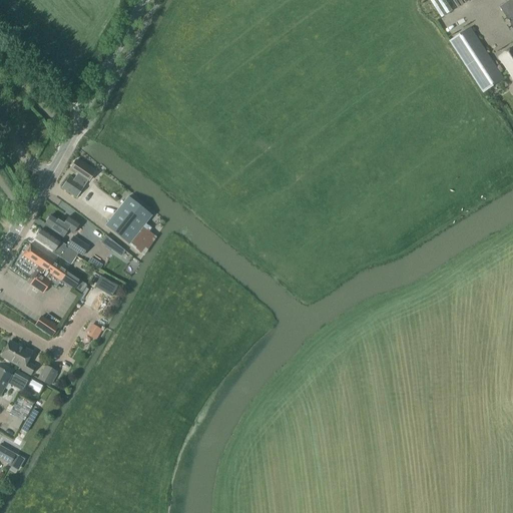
[(452,11),(445,0),(432,0),(431,2),(441,18),(452,11)]
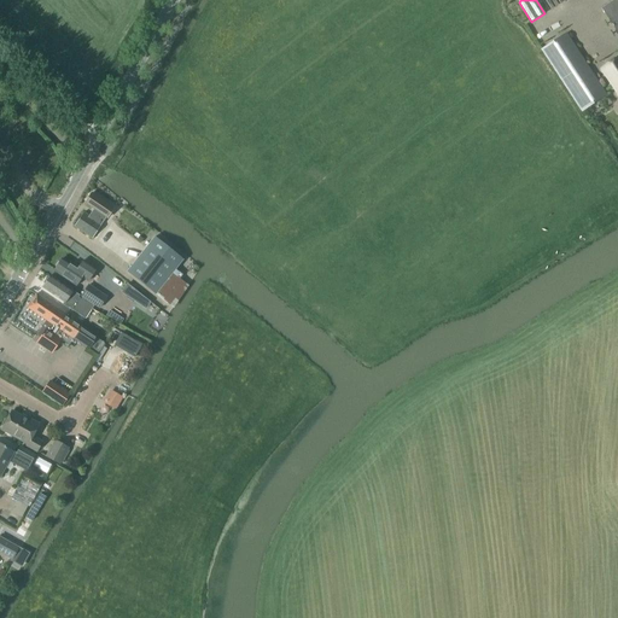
[(617,0),(616,0),(602,9),(617,34),(617,0)]
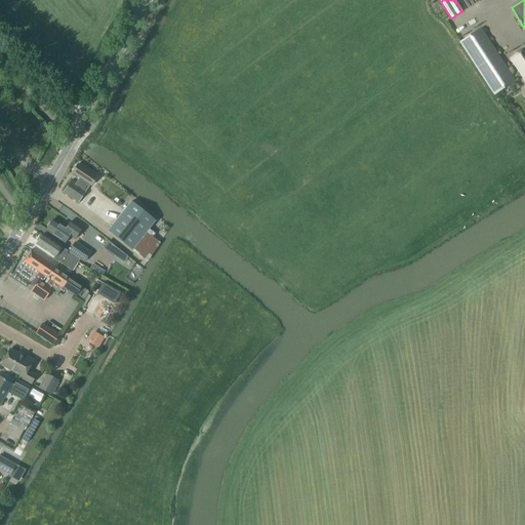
[(516,81),(482,29),(460,43),(494,95),(516,81)]
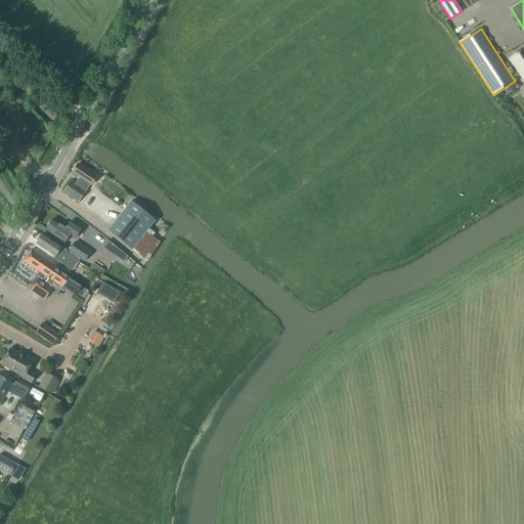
[(523,48),(510,58),(523,80),(523,48)]
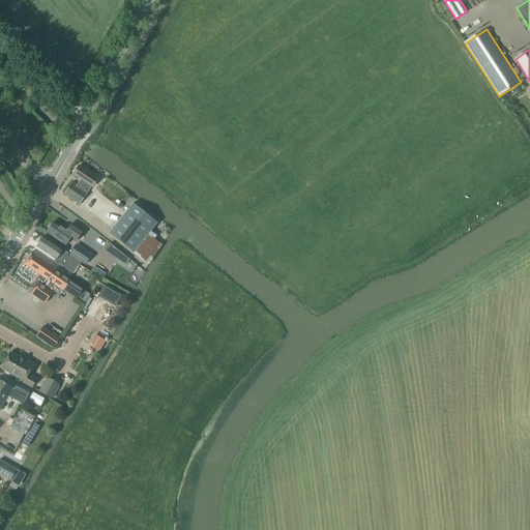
[(91,187),(97,179),(78,166),(72,175),(91,187)]
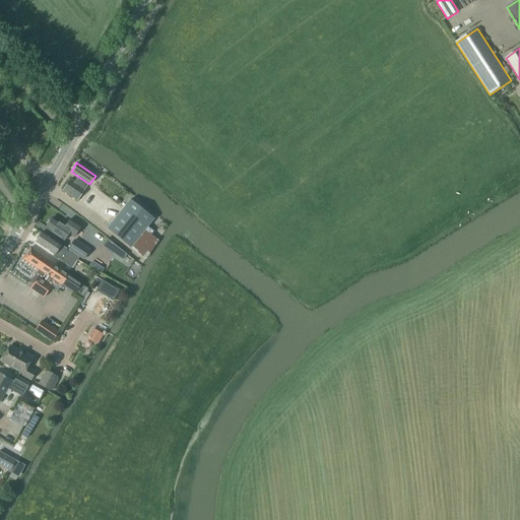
[(153,232),(147,228),(153,219),(130,200),(107,229),(131,248),(138,254),(137,256),(142,260),(144,259),(145,260),(158,241),(150,236),(153,232)]
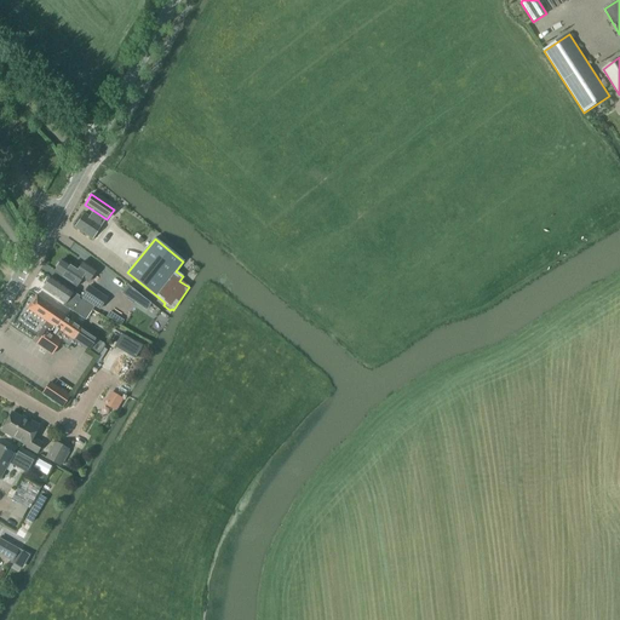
[(82,262),(76,270),(62,260),(58,267),(55,271),(76,287),(81,279),(87,282),(96,270),(82,262)]
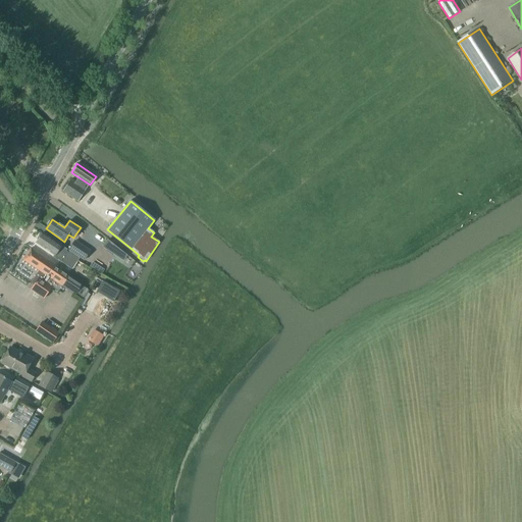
[(61,247),(61,246),(43,233),(36,243),(59,259),(58,260),(72,269),(80,258),(61,247)]
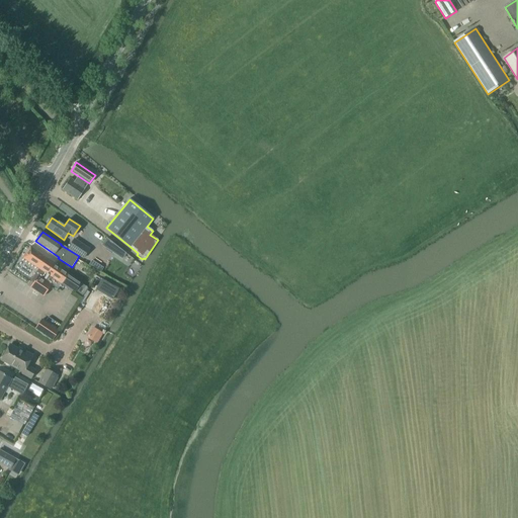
[(84,257),(89,250),(74,239),(67,248),(77,255),(79,253),(84,257)]
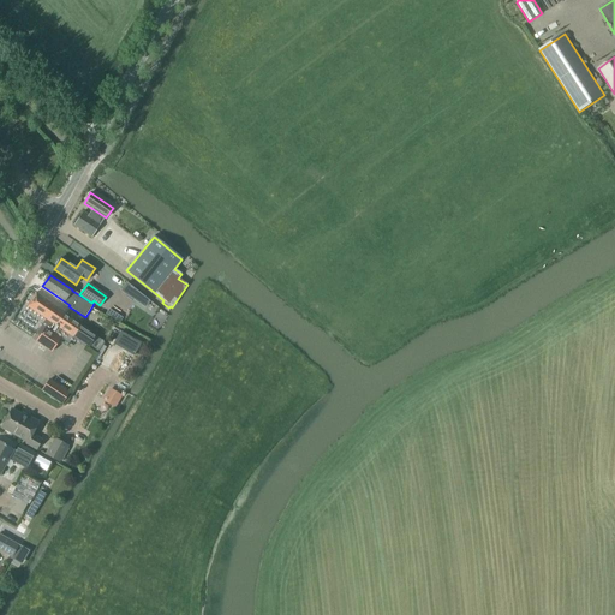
[(126,284),(120,292),(144,308),(149,302),(126,284)]
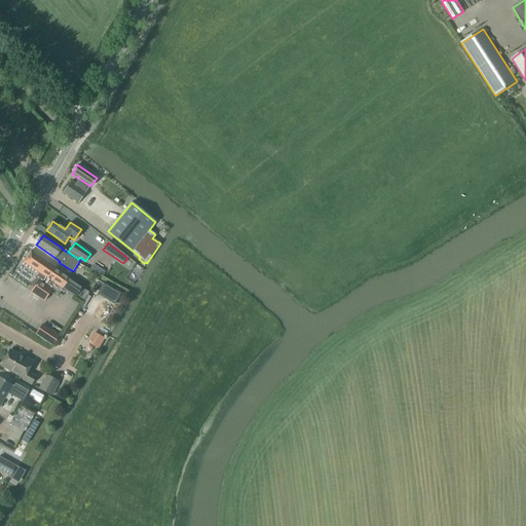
[(31,251),(23,262),(39,272),(32,284),(36,286),(31,293),(44,301),(52,289),(59,294),(63,289),(62,289),(68,278),(53,269),(55,267),(31,251)]
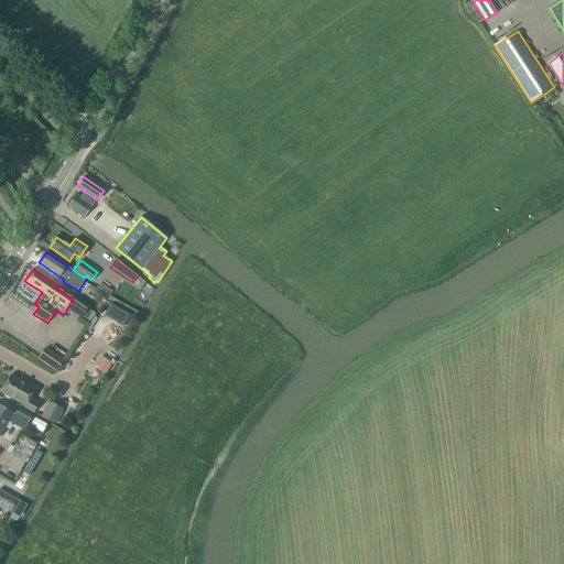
[(100,284),(97,289),(109,295),(111,292),(111,291),(100,284)]
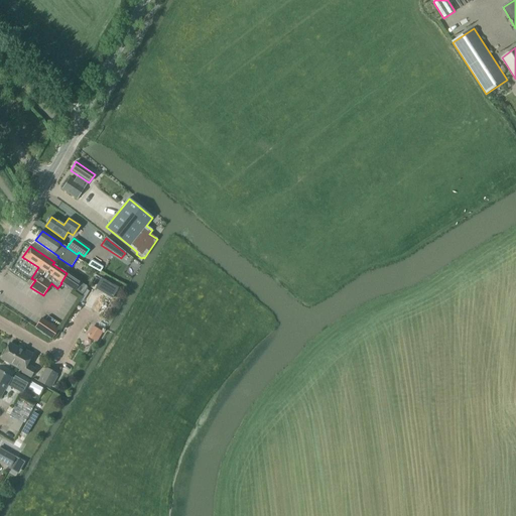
[(74,292),(81,282),(67,273),(60,283),(61,283),(74,292)]
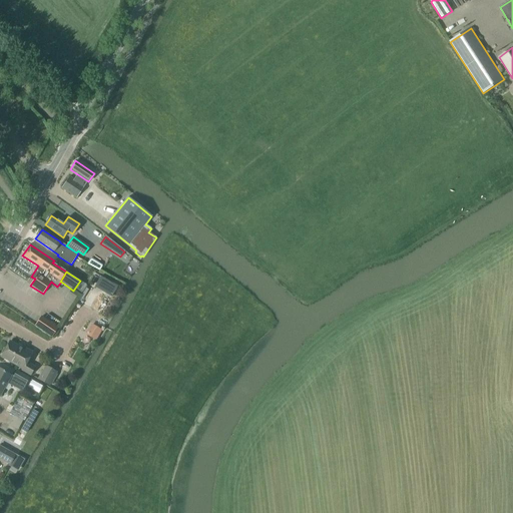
[(52,337),(58,328),(41,317),(35,326),(52,337)]
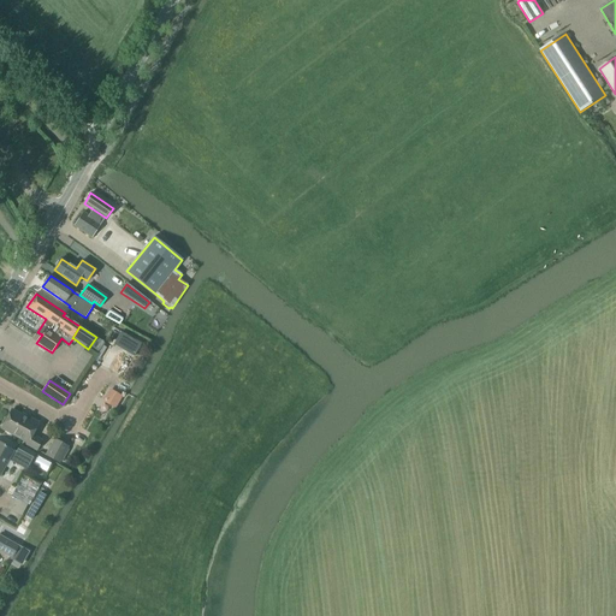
[(123,397),(110,390),(102,402),(116,410),(123,397)]
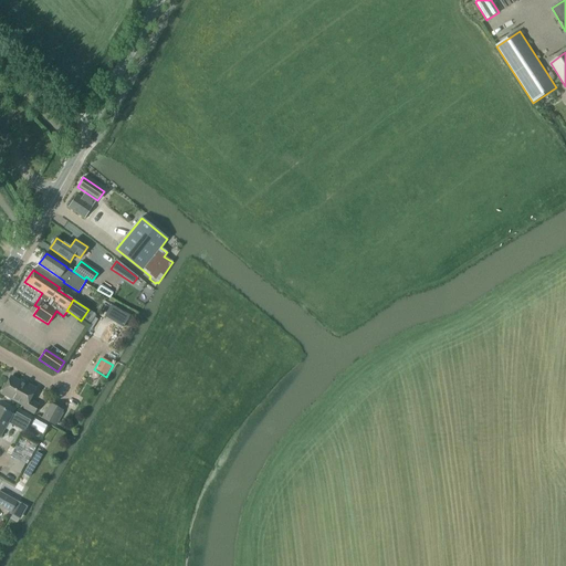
[(27,384),(25,385),(11,377),(1,394),(24,407),(24,408),(34,413),(39,406),(30,400),(35,389),(27,384)]
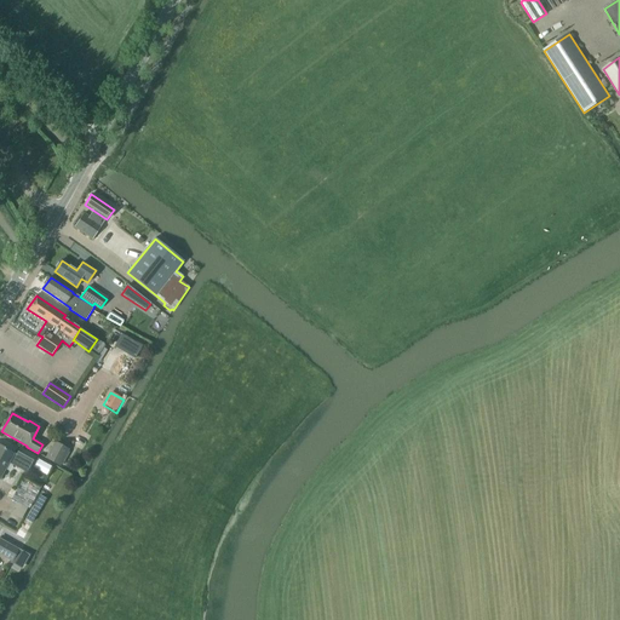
[(59,468),(69,449),(55,442),(45,459),(59,468)]
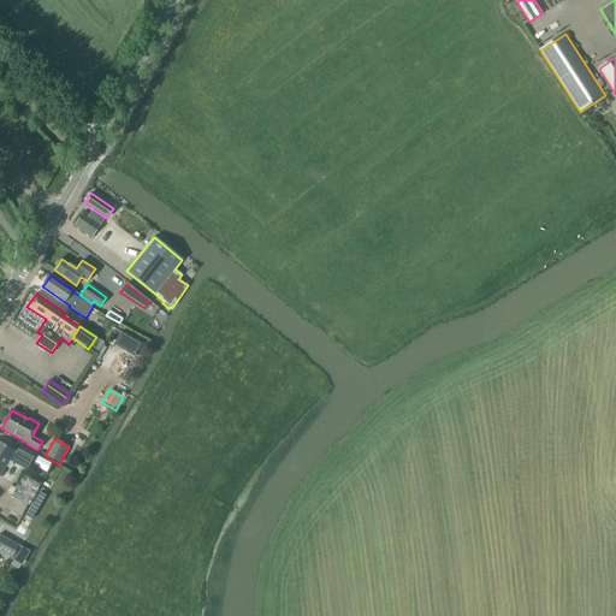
[(27,469),(35,454),(21,445),(17,452),(0,443),(0,475),(10,460),(27,469)]
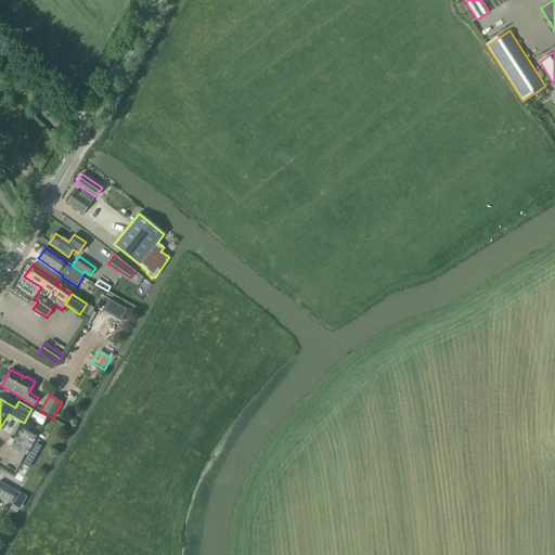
[(0,495),(10,502),(16,492),(0,482),(0,495)]
